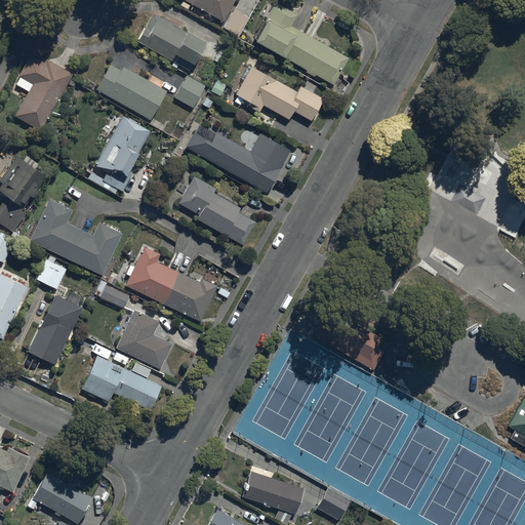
[(182,0),(183,0),(179,5),(188,9),(190,4),(221,23),(234,0),(182,0)]
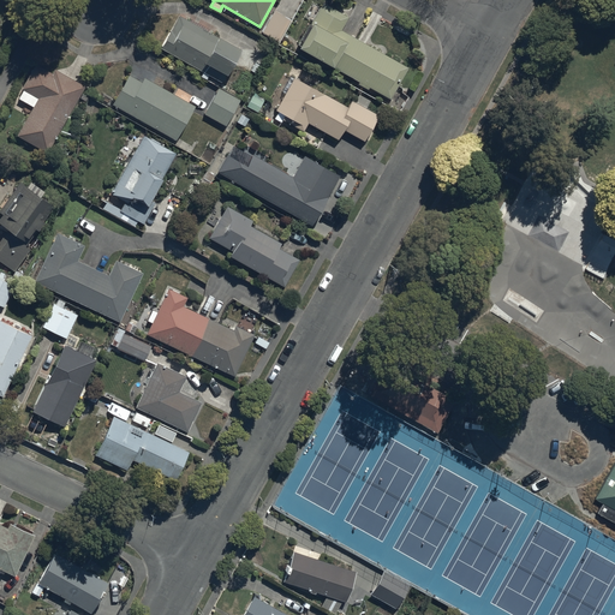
[(322,5),(297,52),(332,70),(332,69),(358,83),(357,85),(365,90),(366,88),(389,101),(407,67),(340,31),(347,18),(322,5)]
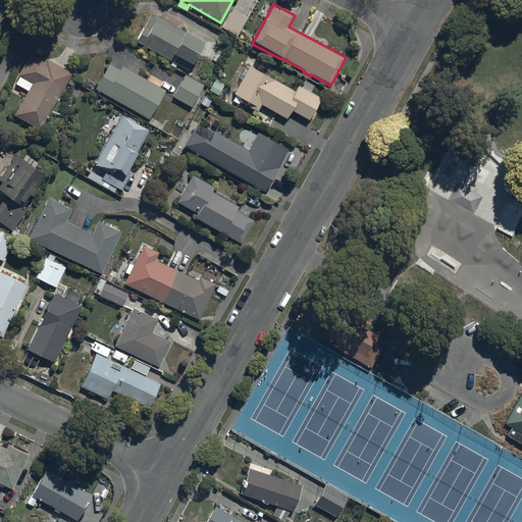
[(237,37),(247,17),(232,10),(221,29),(237,37)]
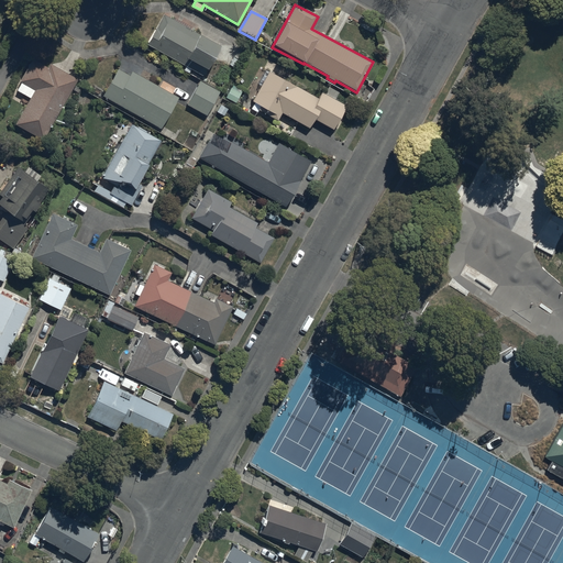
[(219,47),(163,15),(146,45),(186,67),(184,72),(188,75),(191,69),(202,76),(219,47)]
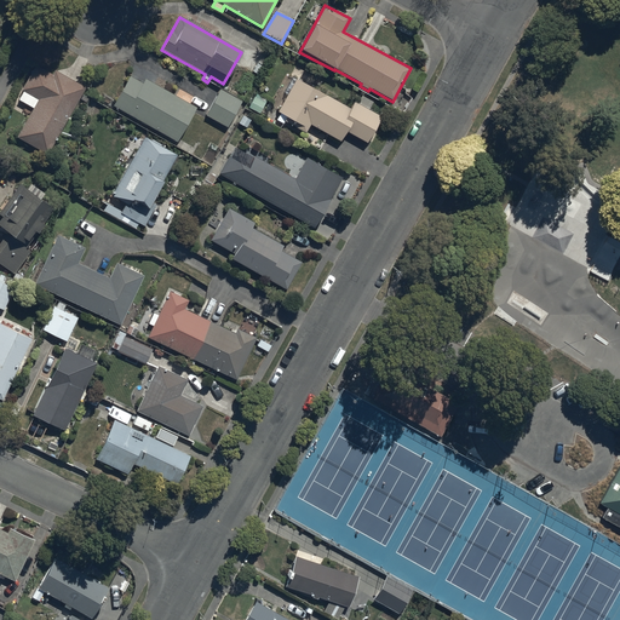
[(52,75),(35,65),(17,102),(34,110),(18,137),(50,155),(86,89),(55,70),(52,75)]
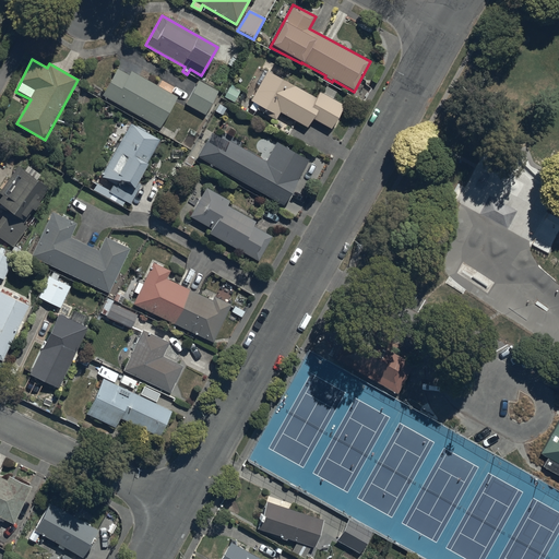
[(117,69),(100,95),(158,129),(177,97),(132,71),(129,76),(117,69)]
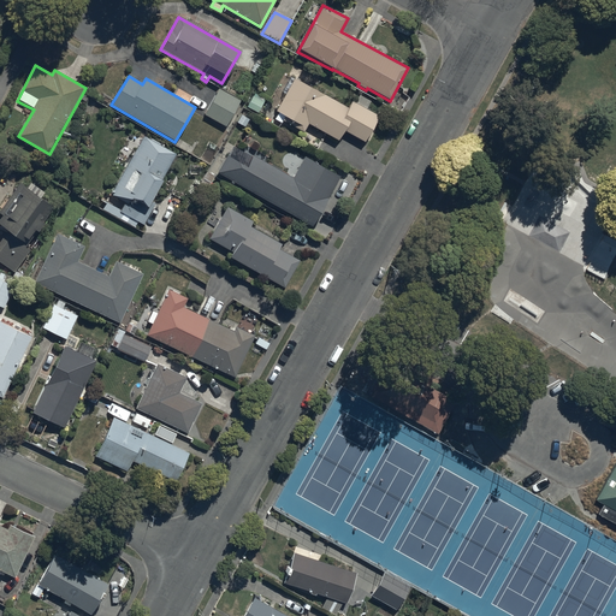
[(347,108),(294,80),(276,112),(279,113),(276,120),(282,124),(283,122),(303,132),(308,125),(348,147),(354,137),(365,143),(379,118),(366,111),(371,101),(359,95),(354,102),(350,101),(347,108)]
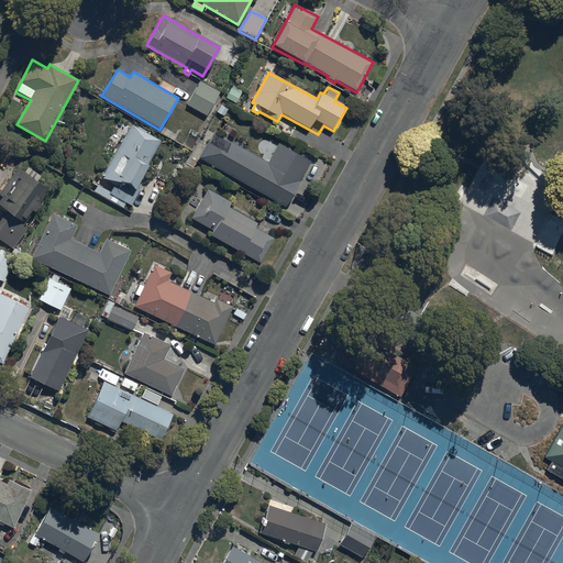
[(219,92),(199,81),(187,106),(207,116),(219,92)]
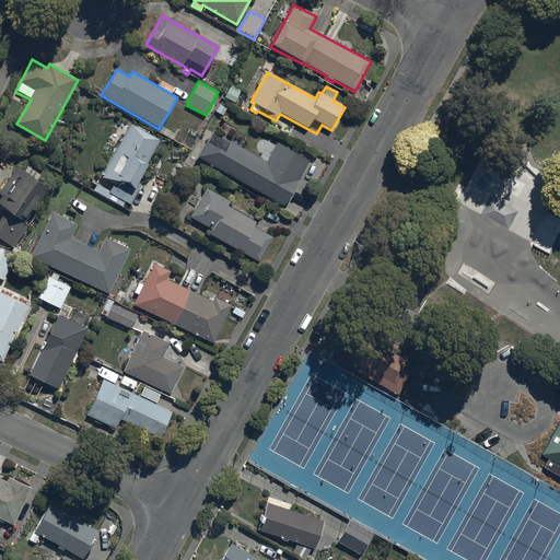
[(159,140),(130,125),(101,177),(113,184),(108,191),(97,185),(93,193),(121,208),(125,203),(129,206),(137,191),(132,189),(159,140)]
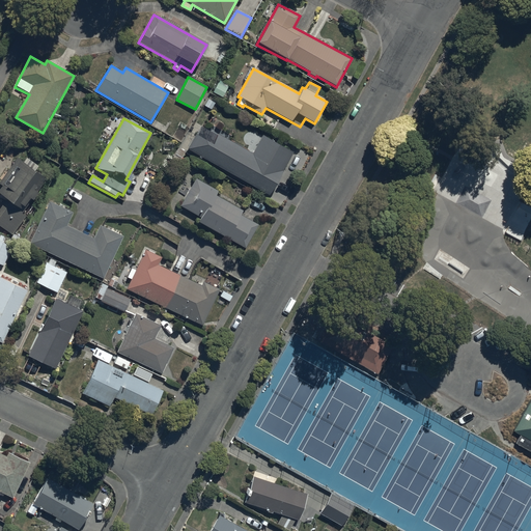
[(200,126),(187,149),(269,196),(292,154),(262,136),(252,155),(200,126)]
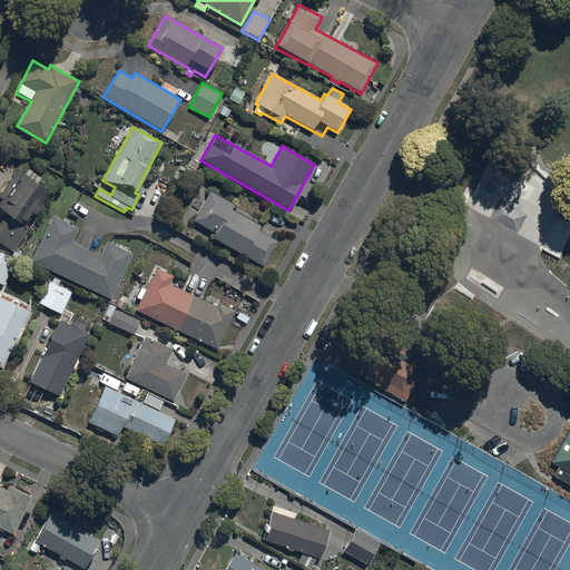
[(0,207),(8,213),(0,224),(0,243),(13,253),(27,233),(23,229),(33,215),(35,216),(40,208),(36,205),(39,200),(42,203),(50,193),(38,185),(41,179),(28,170),(25,174),(19,170),(0,197),(3,199),(0,204),(0,207)]
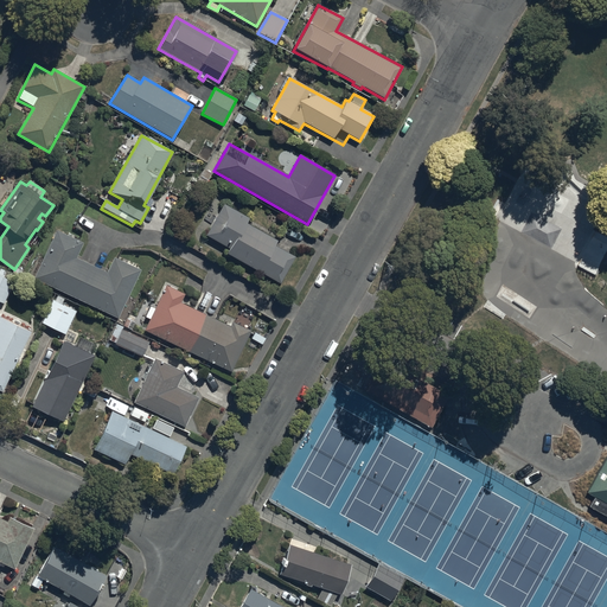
[(250,219),(223,204),(206,236),(230,249),(227,256),(281,285),(295,259),(275,248),(279,241),(247,224),(250,219)]
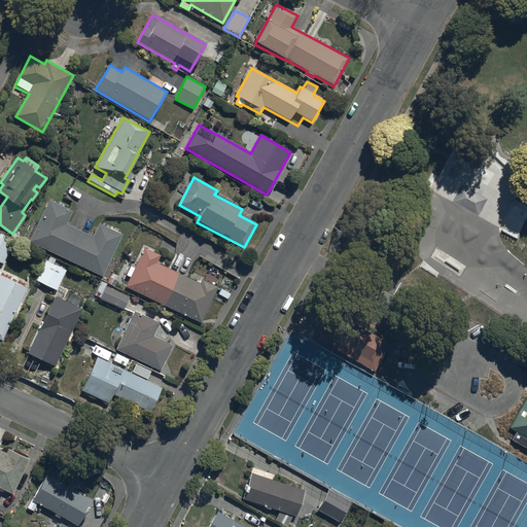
[(72,211),(49,201),(29,243),(103,277),(121,235),(99,225),(94,237),(66,224),(72,211)]
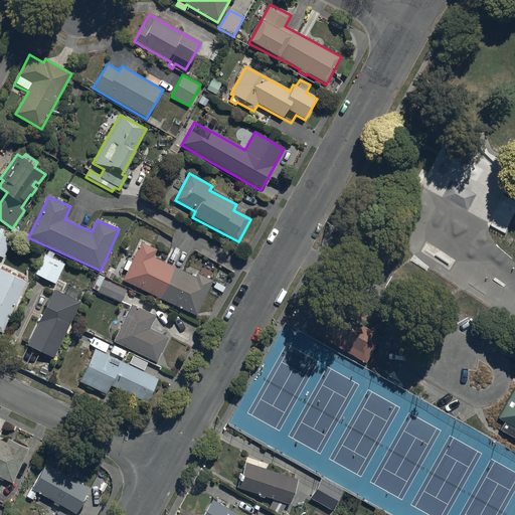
[(0,254),(4,256),(10,240),(7,239),(10,231),(0,227),(0,254)]
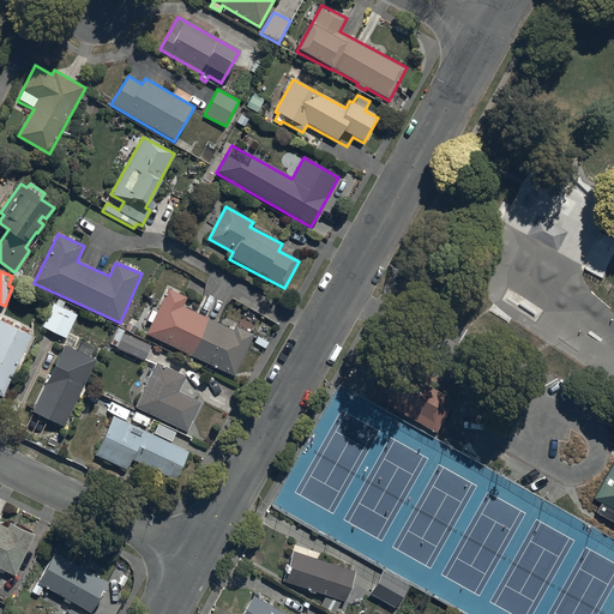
[(220,325),(198,314),(182,307),(186,298),(168,289),(156,312),(151,309),(145,320),(151,324),(146,335),(190,356),(233,377),(252,336),(234,326),(232,330),(220,325)]
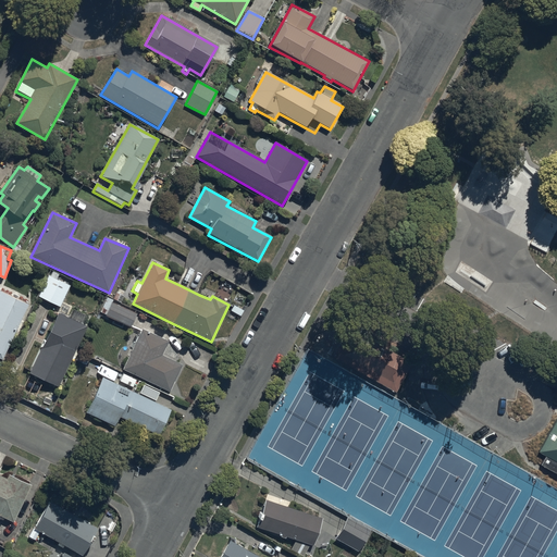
[(51,271),(38,296),(60,307),(71,286),(54,279),(57,273),(51,271)]
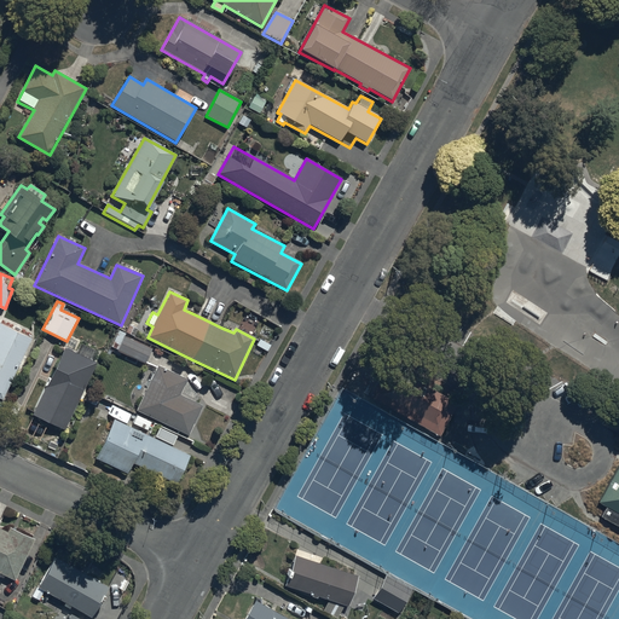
[(32,340),(0,324),(0,398),(3,400),(32,340)]
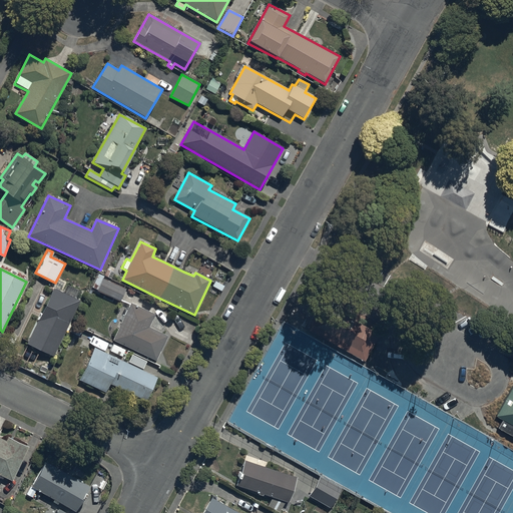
[(97,275),(91,288),(119,302),(125,290),(102,279),(103,277),(97,275)]
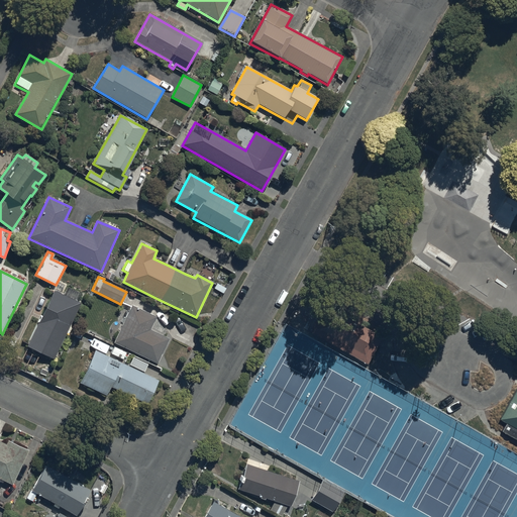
[(81,304),(54,291),(27,346),(55,359),(81,304)]
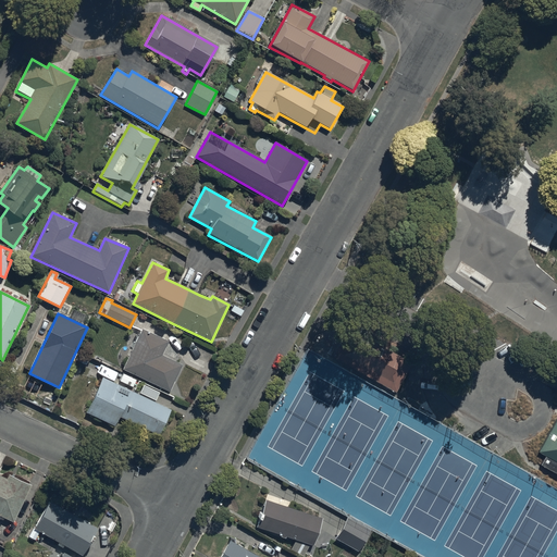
[(411,359),(354,326),(337,357),(395,388),(411,359)]
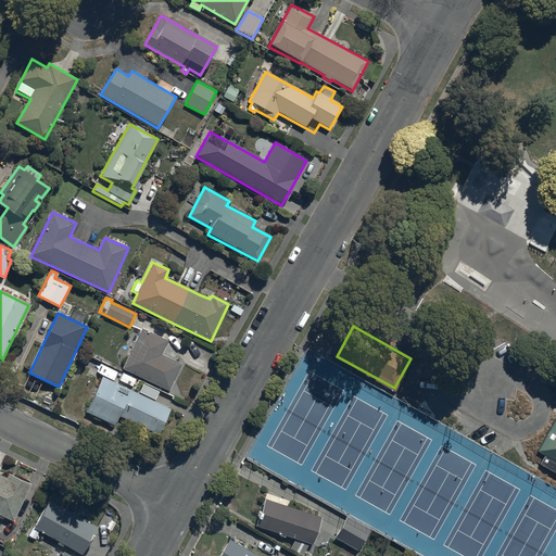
[(168,341),(140,328),(121,369),(168,392),(180,366),(161,356),(168,341)]
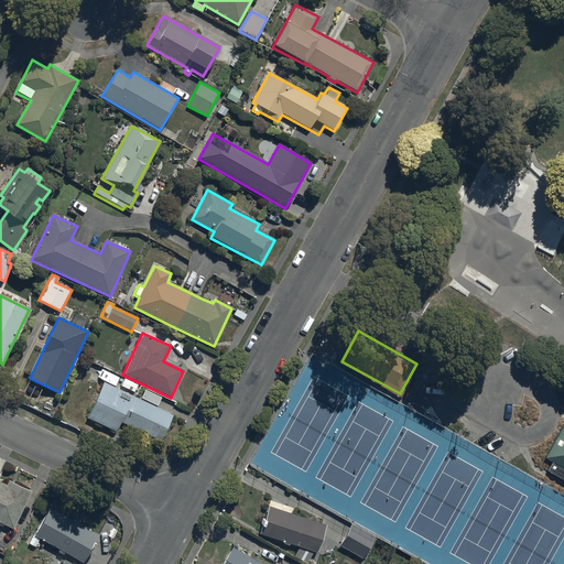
[(160,441),(172,415),(102,383),(86,420),(116,433),(120,423),(160,441)]
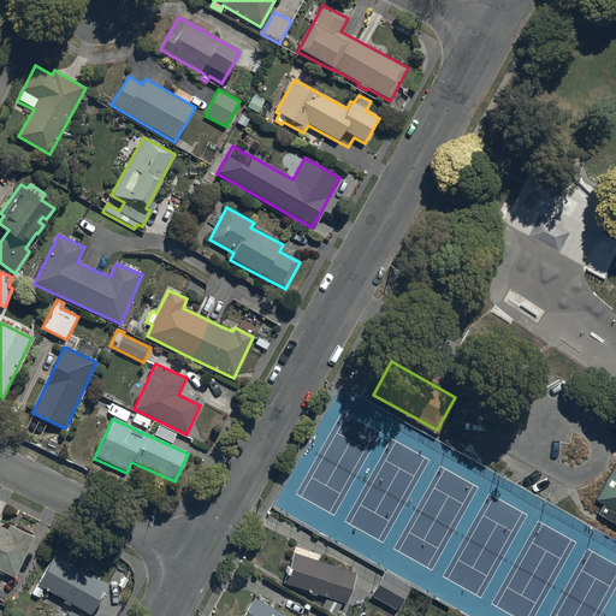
[(615,463),(596,499),(605,504),(602,511),(615,519),(615,463)]
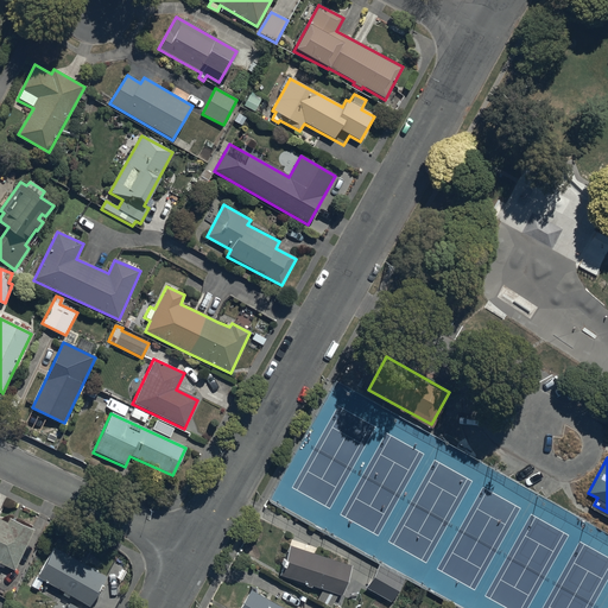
[(7,523),(0,519),(0,563),(16,571),(33,530),(8,519),(7,523)]
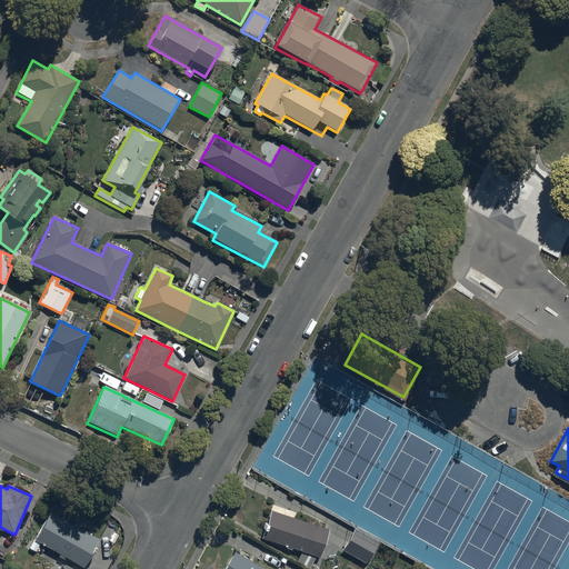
[(327,526),(269,508),(260,536),(318,555),(327,526)]
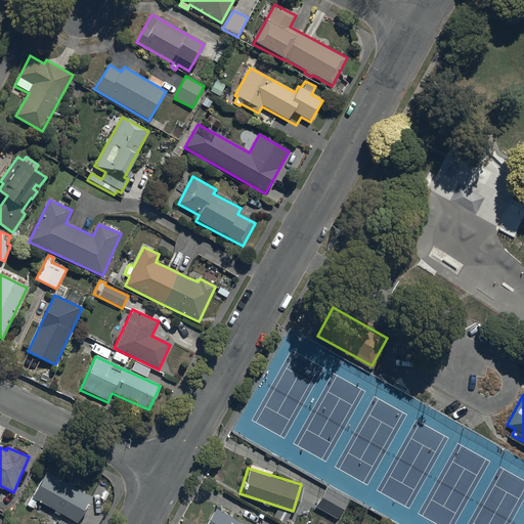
[(78,523),(91,497),(46,472),(33,497),(32,497),(28,506),(34,509),(38,503),(78,523)]
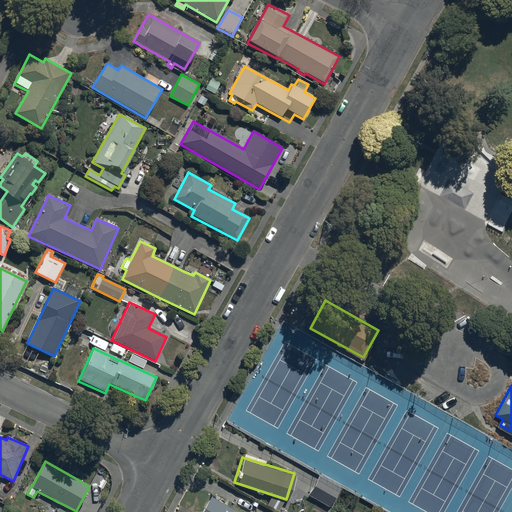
[(338,485),(317,473),(306,492),(327,504),(338,485)]
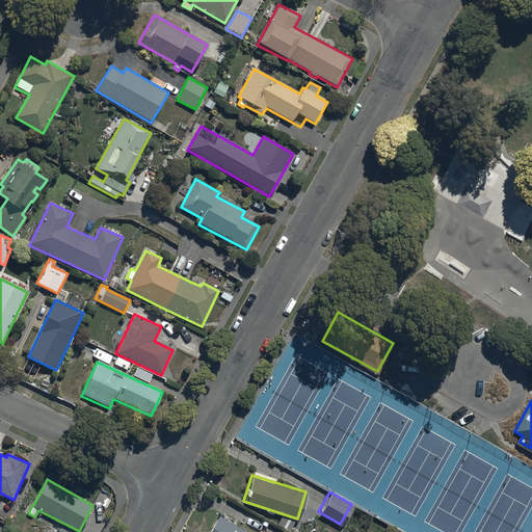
[(251,531),(218,513),(207,531),(251,531)]
